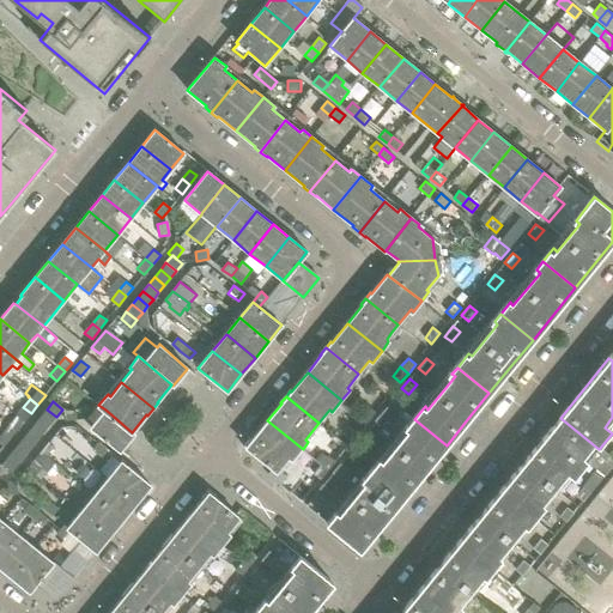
[(368,422),(376,412),(369,406),(360,416),(368,422)]
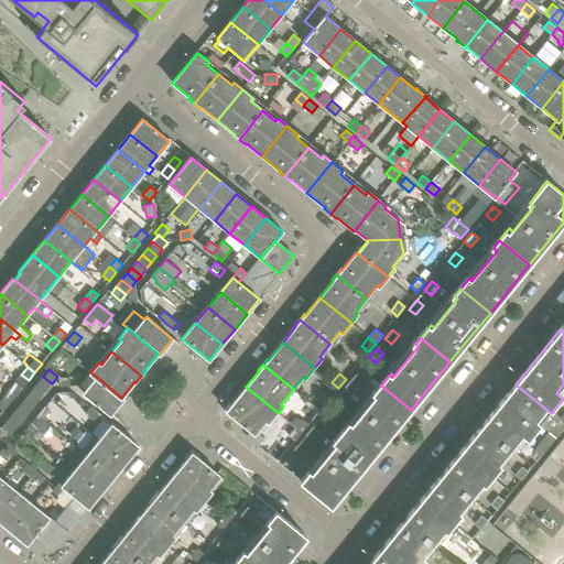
[(52,383),(43,377),(38,382),(46,390),(52,383)]
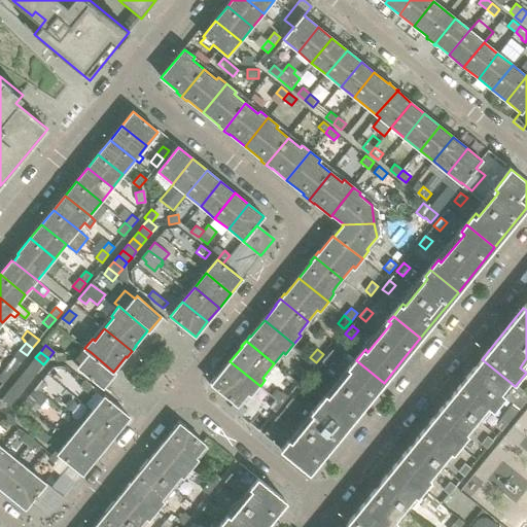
[(66,360),(65,352),(55,353),(56,361),(66,360)]
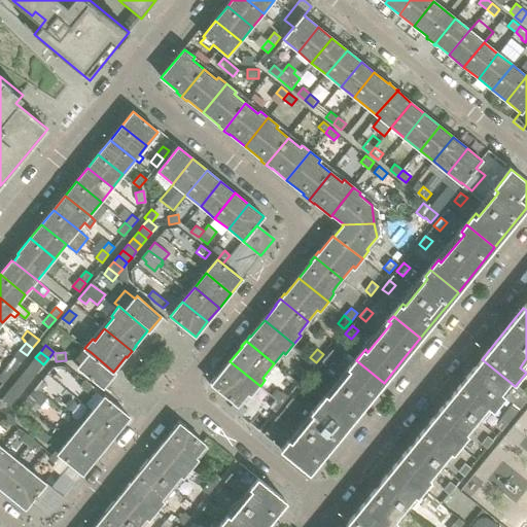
[(115,373),(113,372),(91,352),(78,367),(103,388),(115,373)]
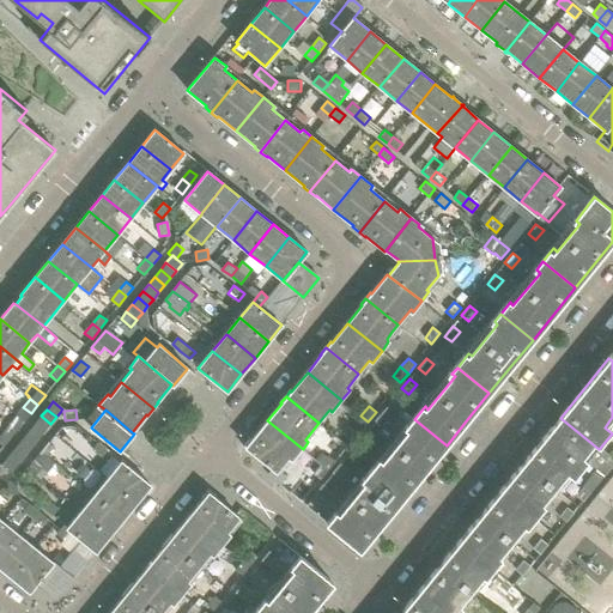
[(387,426),(393,419),(383,411),(375,422),(382,428),(384,424),(387,426)]
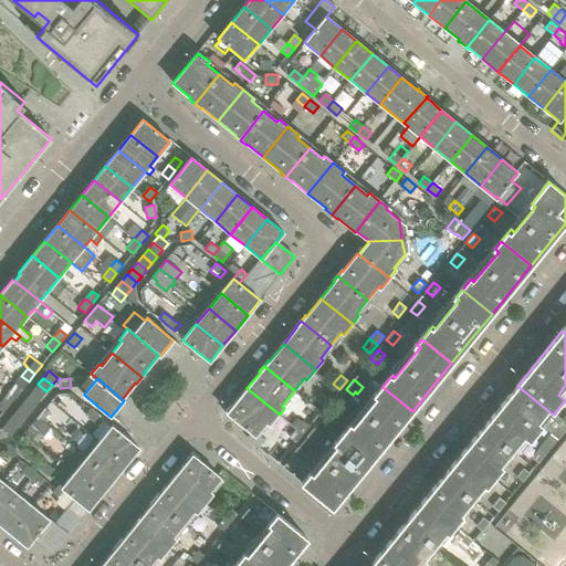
[(46,391),(38,384),(33,390),(42,398),(46,391)]
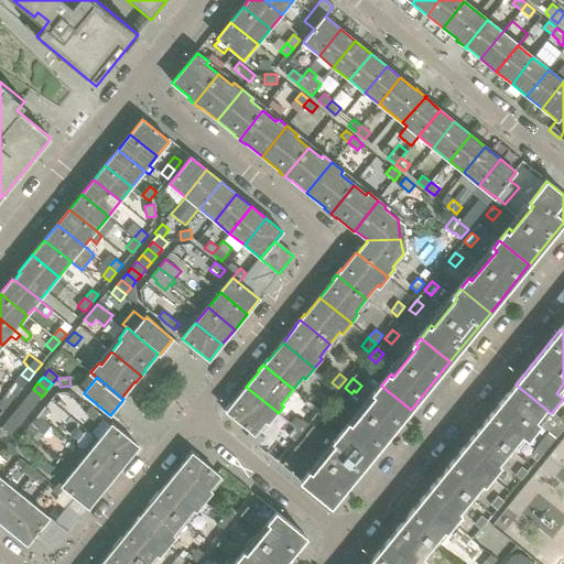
[(332,397),(338,388),(332,382),(331,384),(327,382),(322,388),(332,397)]
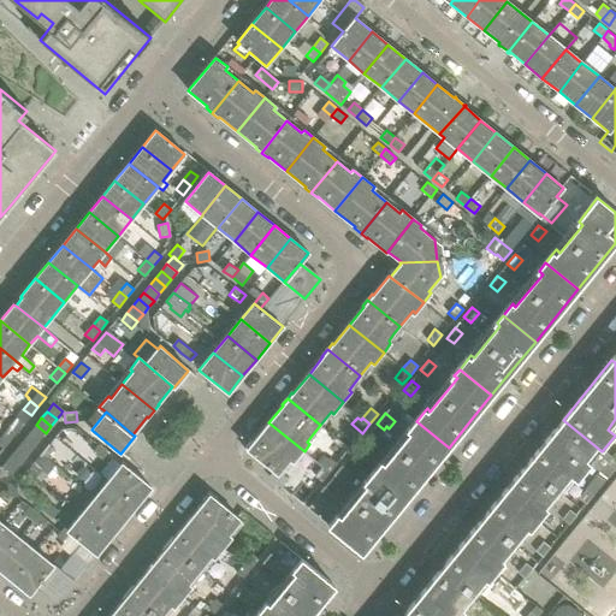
[(586,504),(615,467),(615,460),(603,450),(602,451),(563,420),(554,432),(590,462),(602,472),(580,499),(586,504)]
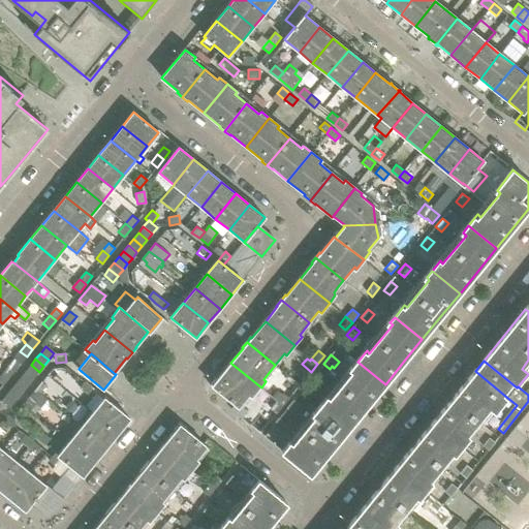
[(385,384),(358,362),(351,369),(354,371),(338,391),(333,398),(330,396),(320,407),(348,430),(385,384)]
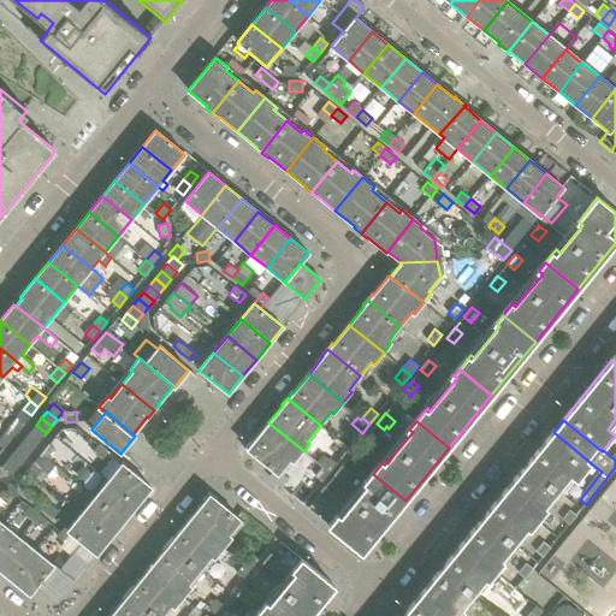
[(304,451),(268,422),(253,443),(252,442),(244,450),(253,456),(254,455),(274,472),(270,478),(280,486),(286,480),(278,474),(290,460),(295,463),(304,451)]
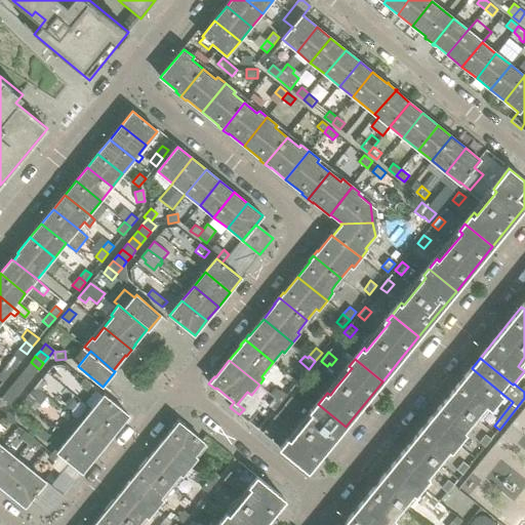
[(9,374),(16,366),(10,361),(3,369),(9,374)]
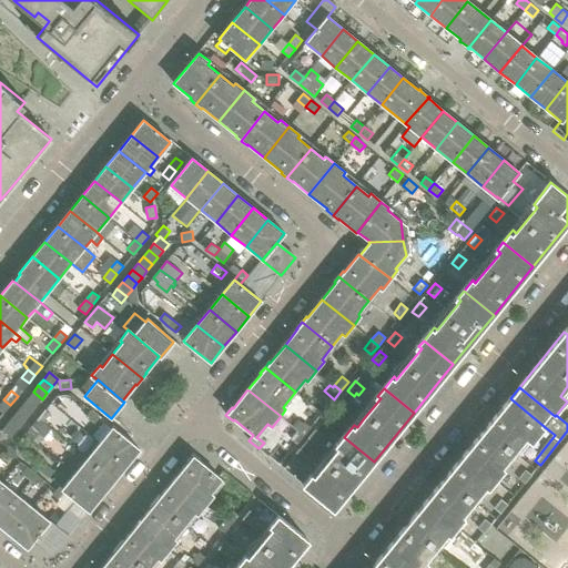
[(42,399),(33,392),(28,398),(37,405),(42,399)]
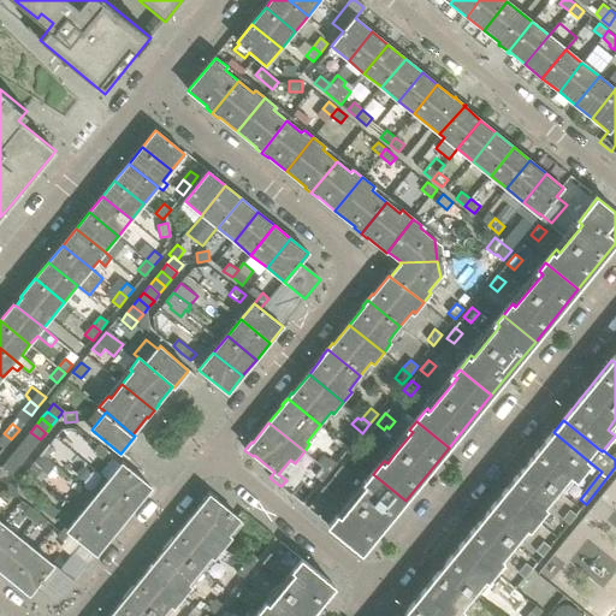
[(11,439),(4,433),(0,428),(0,445),(4,449),(11,439)]
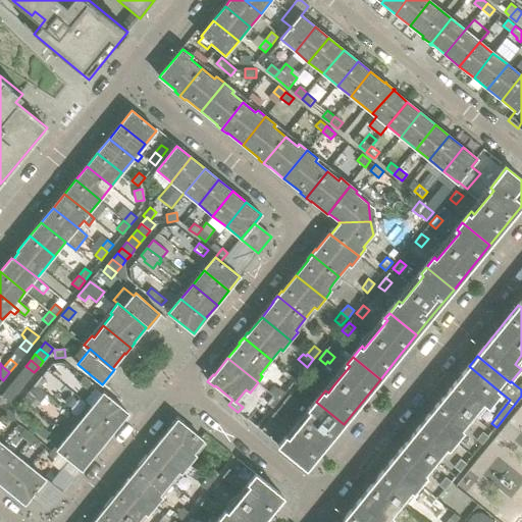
[(34,372),(25,366),(20,372),(29,378),(34,372)]
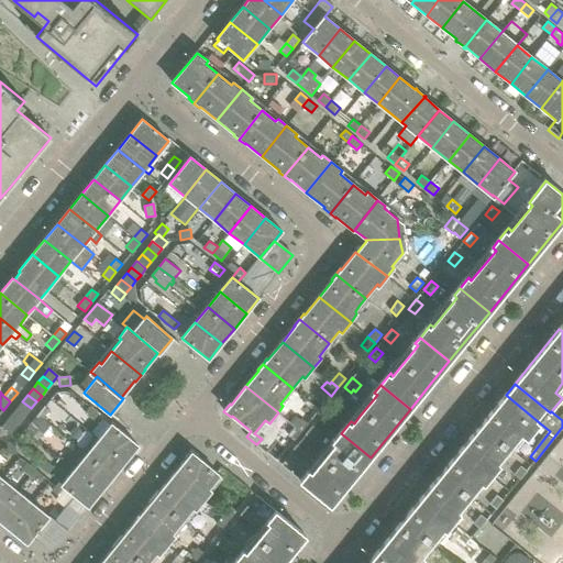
[(539,422),(506,395),(460,451),(492,476),(499,467),(496,464),(521,433),(527,438),(539,422)]
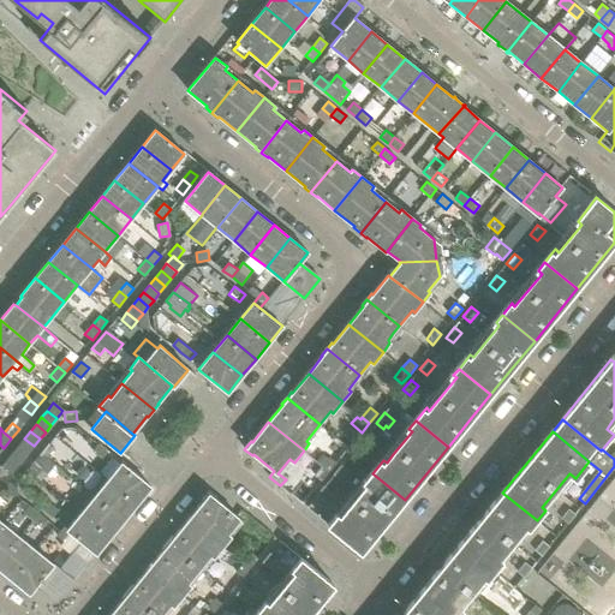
[(366,448),(375,439),(368,434),(359,442),(366,448)]
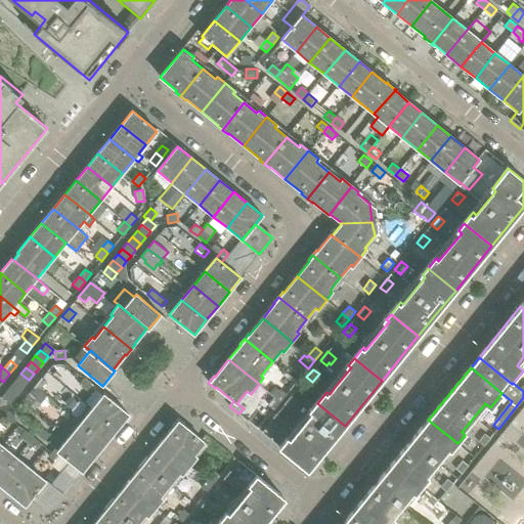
[(29,380),(20,374),(16,379),(25,386),(29,380)]
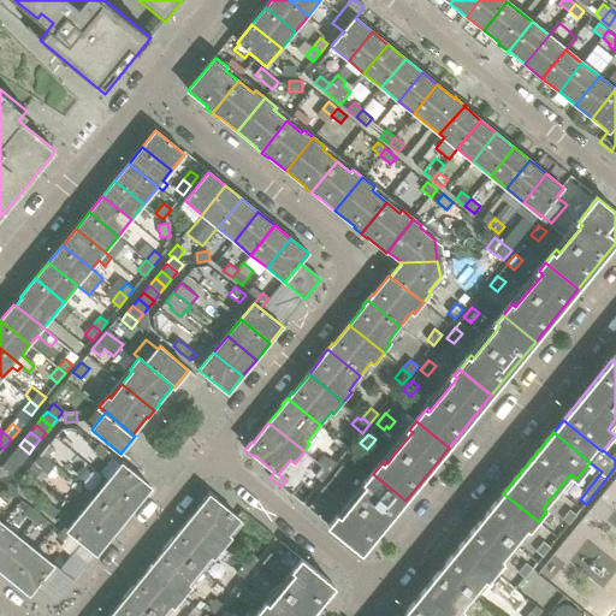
[(48,460),(57,450),(48,444),(41,454),(48,460)]
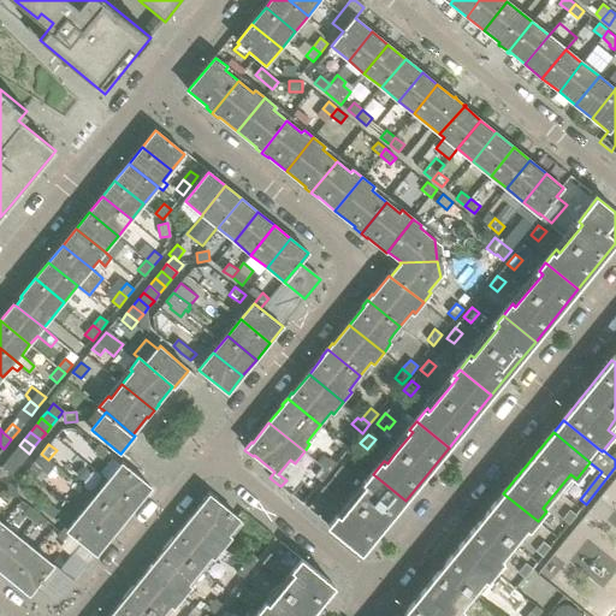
[(152,487),(124,466),(122,465),(99,444),(93,451),(106,462),(98,472),(110,481),(137,504),(152,487)]
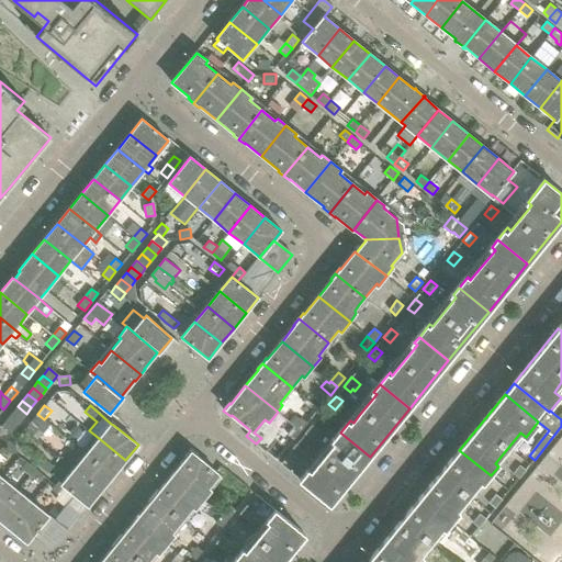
[(26,414),(18,406),(12,413),(21,419),(26,414)]
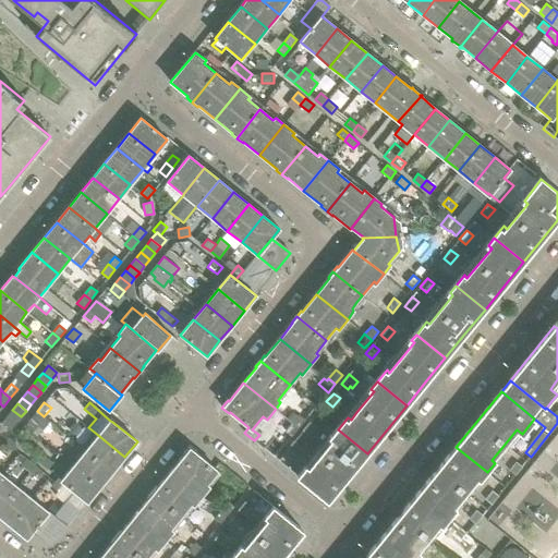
[(305,420),(290,408),(284,414),(293,421),(300,426),(305,420)]
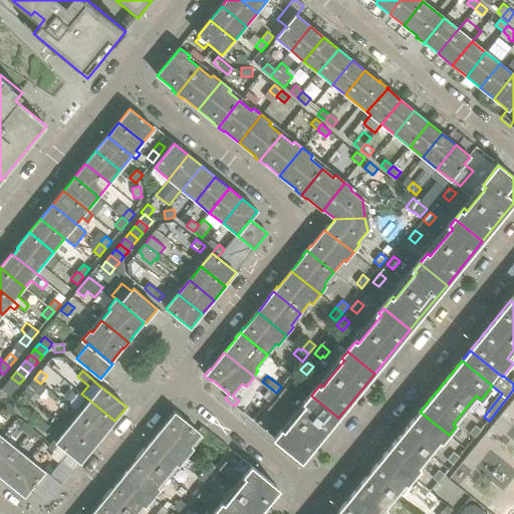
[(19,383),(11,377),(6,383),(14,390),(19,383)]
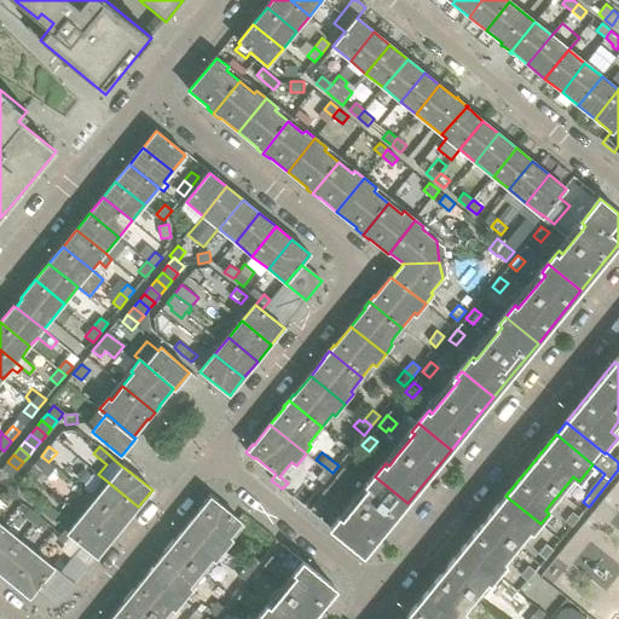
[(41,470),(48,462),(41,456),(34,464),(41,470)]
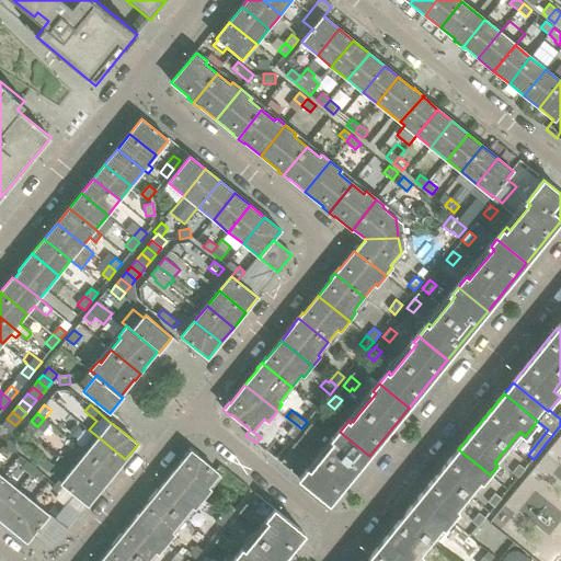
[(15,425),(7,419),(2,424),(11,432),(15,425)]
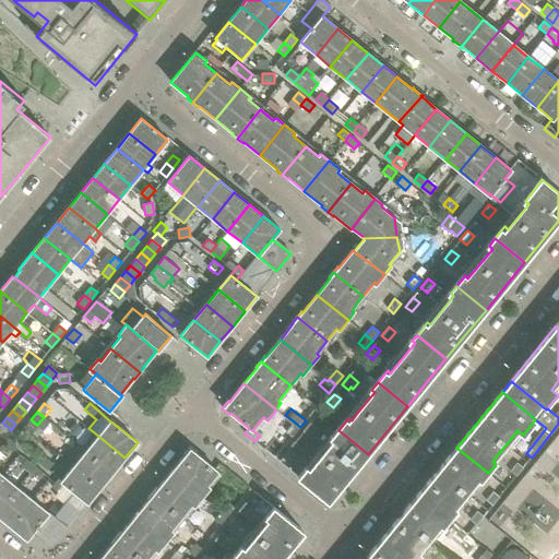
[(293,438),(300,427),(294,421),(286,432),(293,438)]
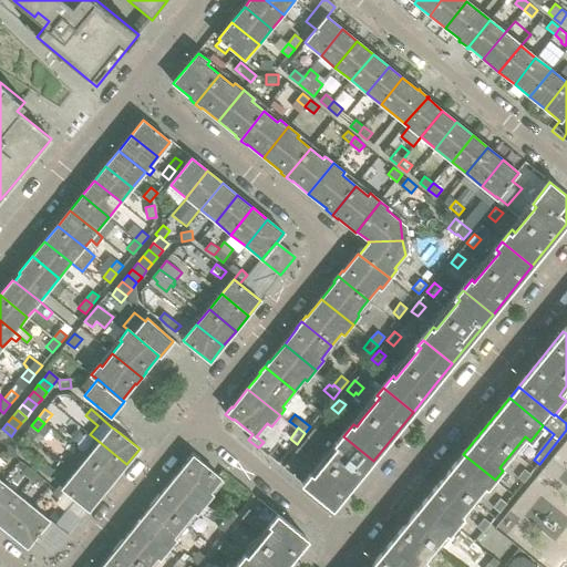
[(313,443),(321,434),(315,429),(307,437),(313,443)]
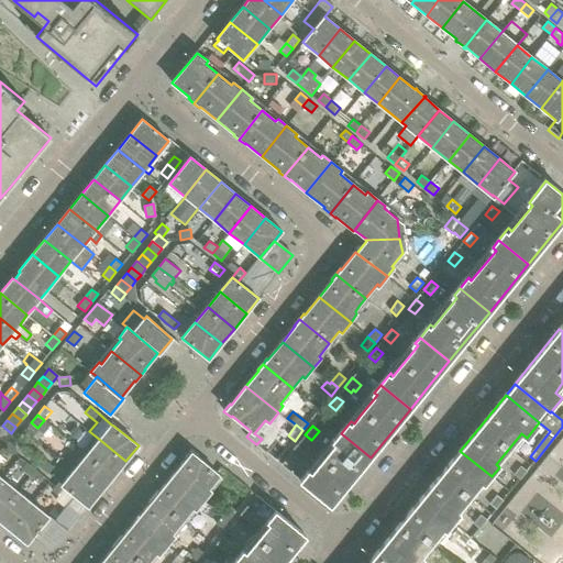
[(330,506),(351,481),(371,457),(341,433),(334,441),(338,443),(315,472),(311,471),(301,483),(330,506)]
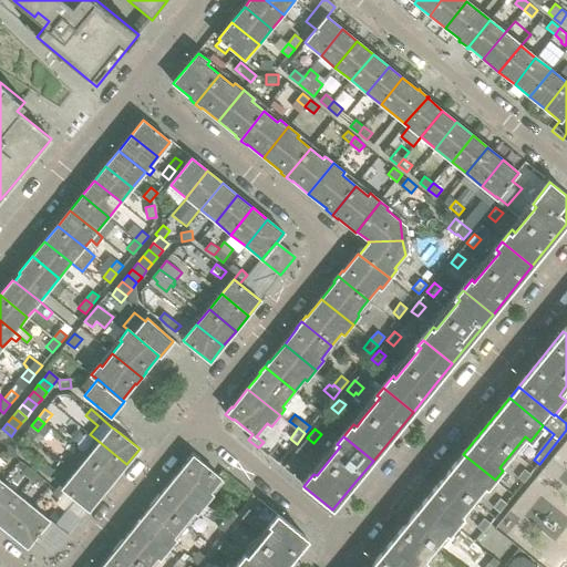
[(126,464),(101,443),(88,457),(114,480),(126,464)]
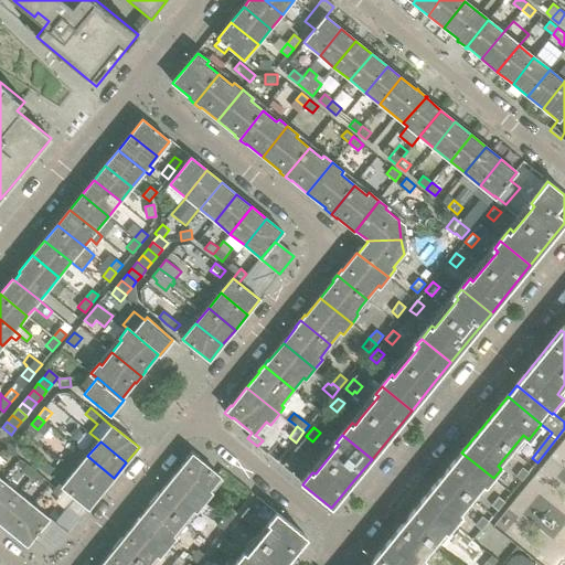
[(17,455),(16,443),(8,444),(8,455),(17,455)]
